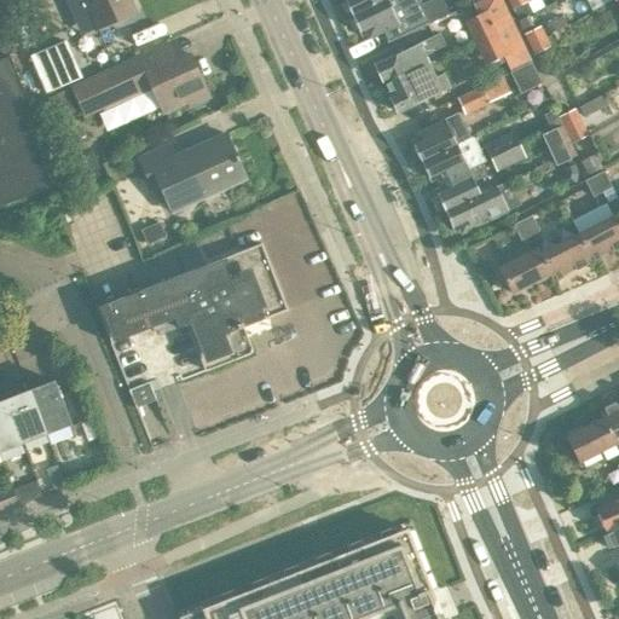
[(84,0),(97,29),(134,12),(128,0),(84,0)]
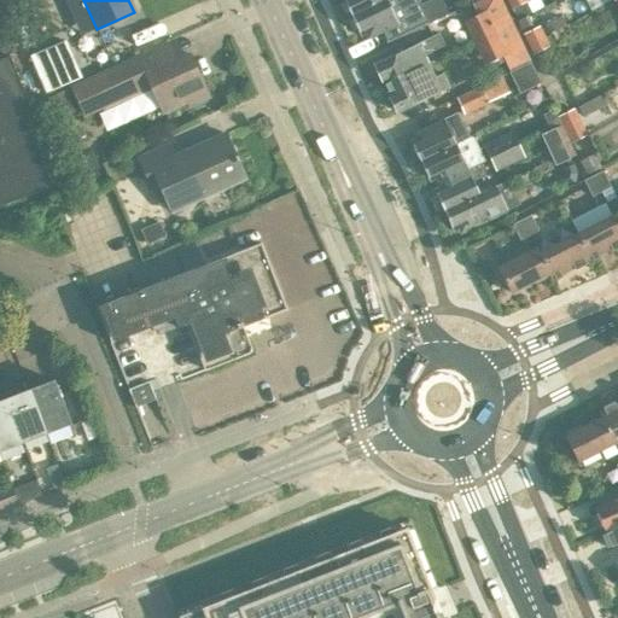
[(340,0),(349,17),(383,0),(340,0)]
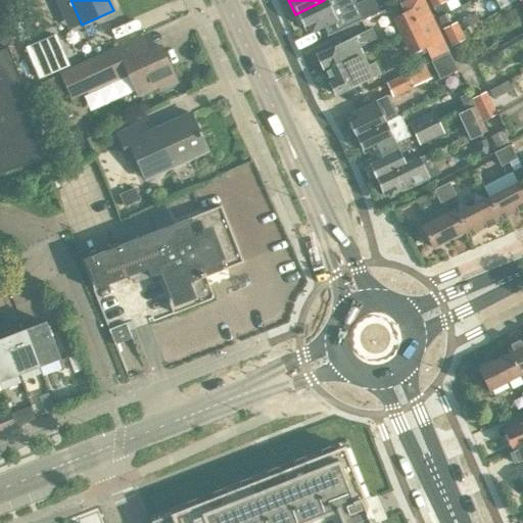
[(364,0),(354,5),(351,0),(324,0),(295,14),(303,32),(307,30),(310,34),(341,18),(344,26),(377,10),(373,1),(371,0),(364,0)]
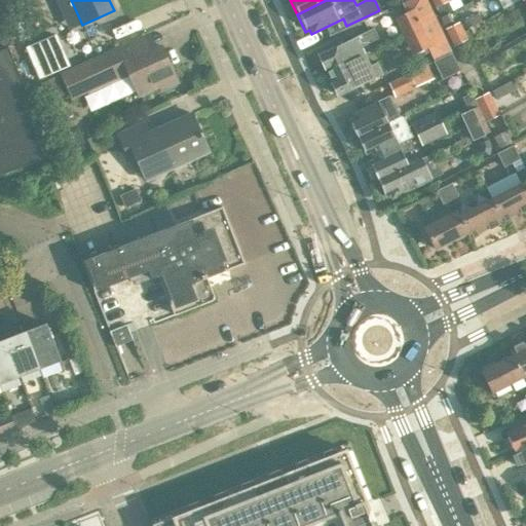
[(430,14),(423,0),(407,0),(401,3),(406,13),(393,20),(399,31),(430,14)]
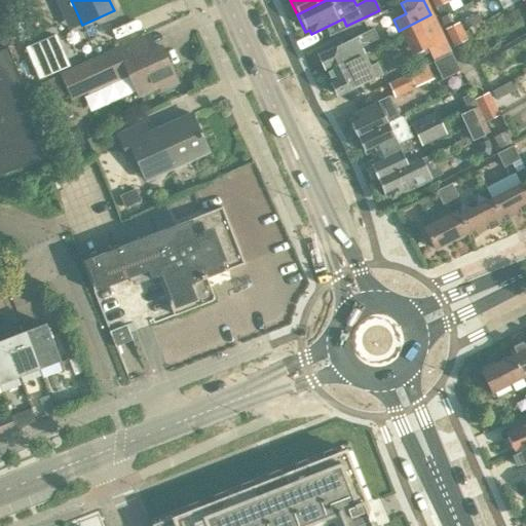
[(399,31),(411,55),(426,47),(434,62),(449,54),(430,14),(399,31)]
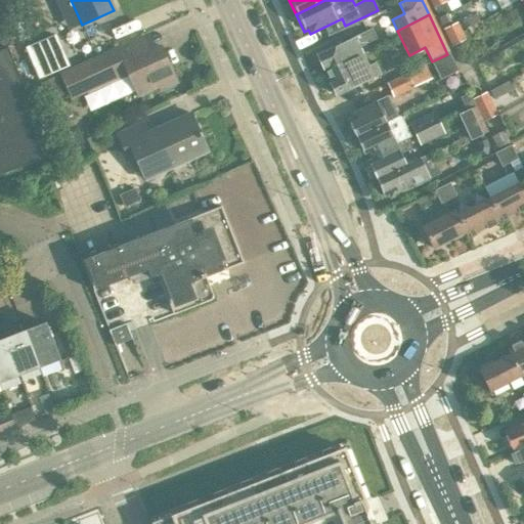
[(449,37),(461,31),(456,22),(445,28),(449,37)]
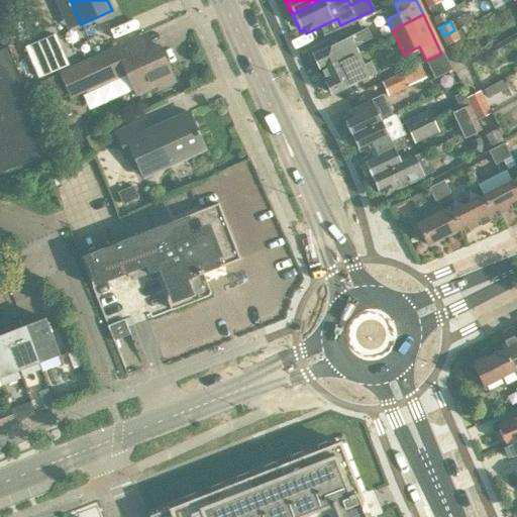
[(312,56),(318,68),(319,67),(335,60),(338,64),(357,55),(366,49),(363,43),(372,39),(367,29),(341,41),(337,39),(332,41),(332,45),(312,56)]
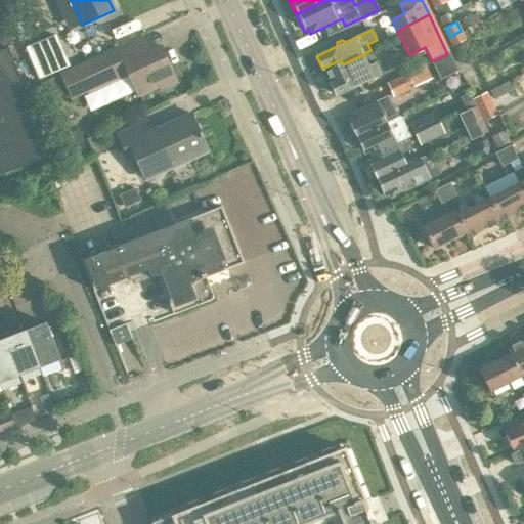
[(453,45),(454,45),(466,39),(461,31),(449,37),(453,45)]
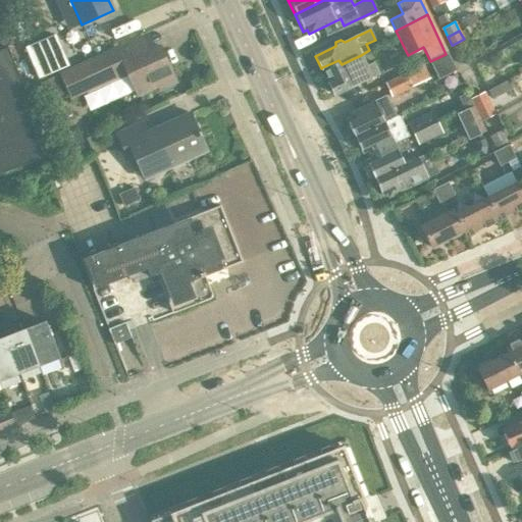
[(54,36),(24,48),(38,80),(67,66),(54,36)]
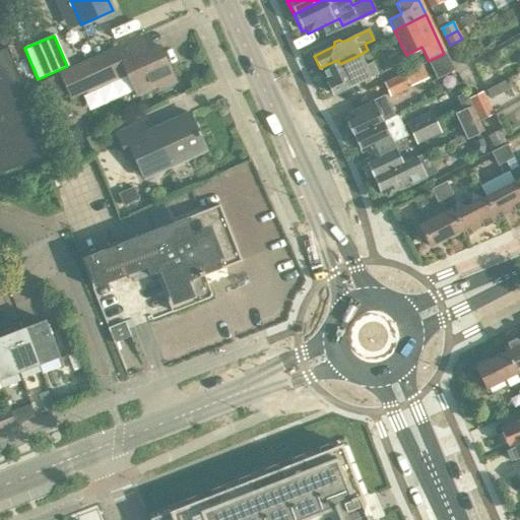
[(78,66),(61,74),(71,98),(85,91),(87,95),(128,77),(136,95),(156,86),(158,89),(174,82),(157,47),(143,53),(137,40),(78,66)]
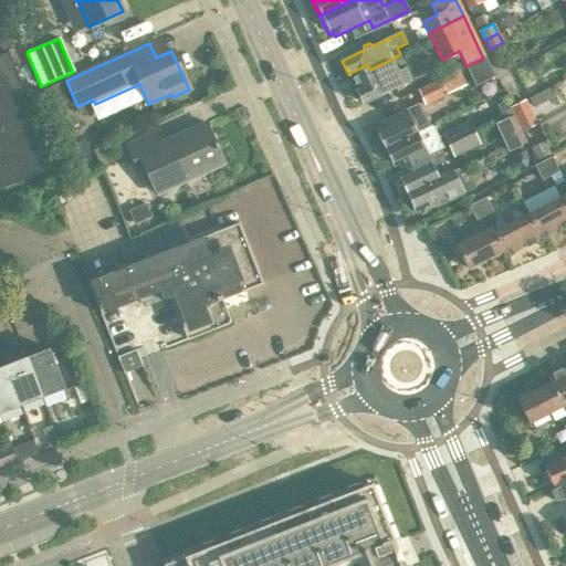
[(362,103),(412,80),(407,66),(397,71),(391,60),(370,70),(367,65),(349,73),(356,87),(355,88),(362,103)]
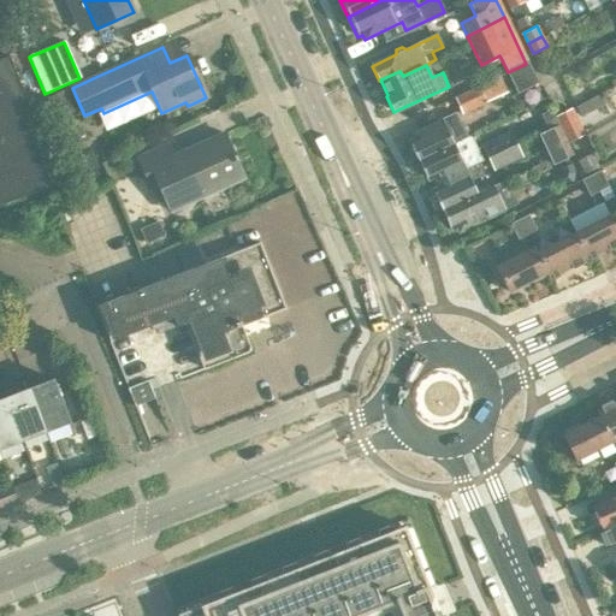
[(504,94),(497,78),(455,99),(462,114),(504,94)]
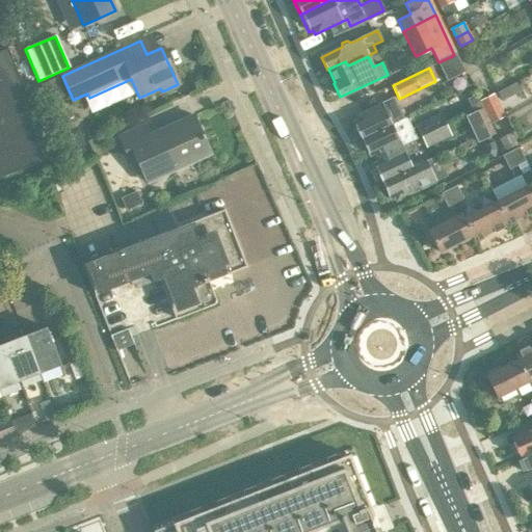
[(498,91),(502,100),(522,88),(517,81),(498,91)]
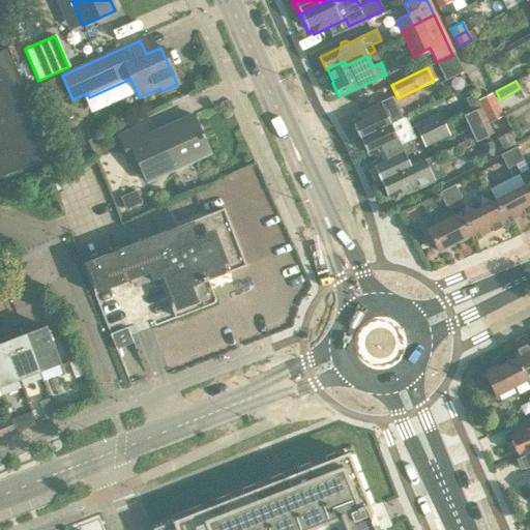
[(492,93),(478,99),(490,122),(502,116),(492,93)]
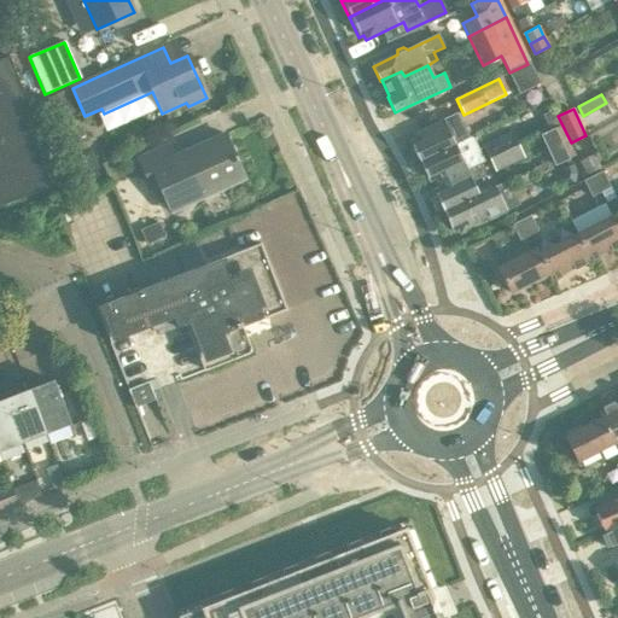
[(409,141),(420,163),(470,139),(470,138),(458,114),(413,135),(414,139),(409,141)]
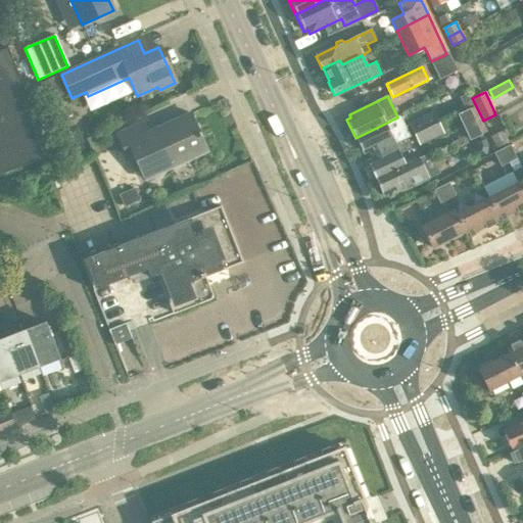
[(469,141),(485,133),(472,106),(456,114),(469,141)]
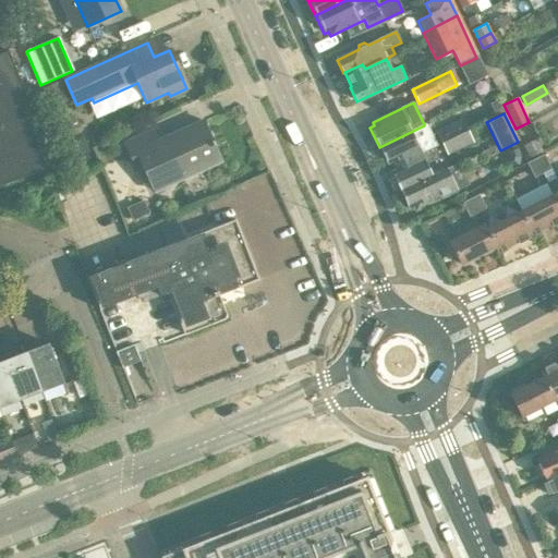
[(154,192),(221,161),(203,121),(157,142),(152,131),(124,143),(135,169),(142,167),(154,192)]
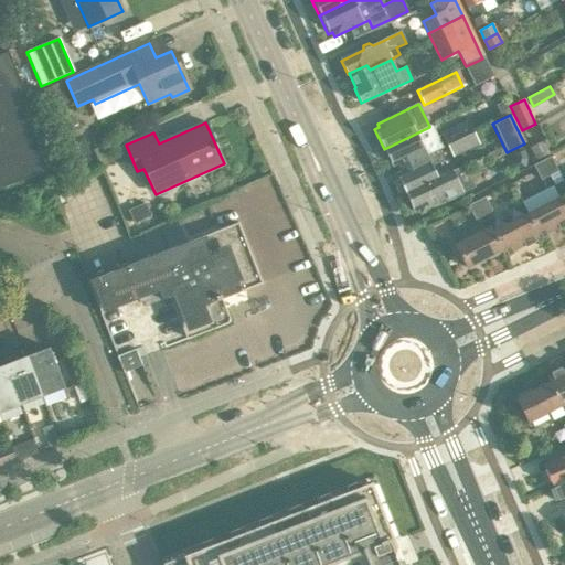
[(441,135),(446,146),(472,134),(467,123),(441,135)]
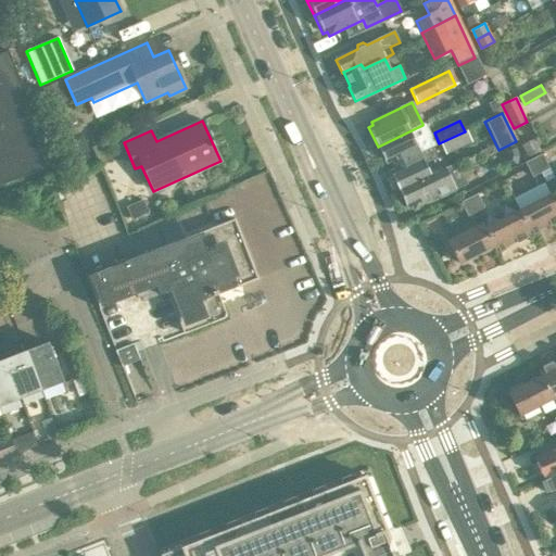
[(420,152),(430,148),(437,144),(427,124),(424,123),(422,124),(422,125),(378,147),(387,165),(391,163),(392,166),(420,152)]
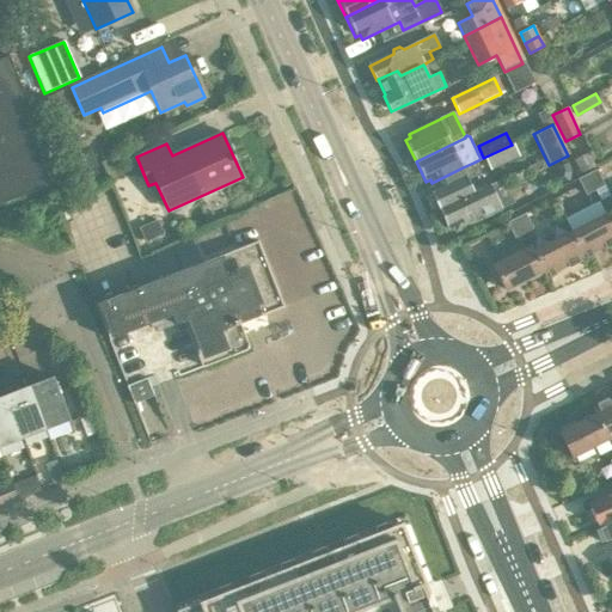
[(518,157),(512,145),(483,158),(489,171),(518,157)]
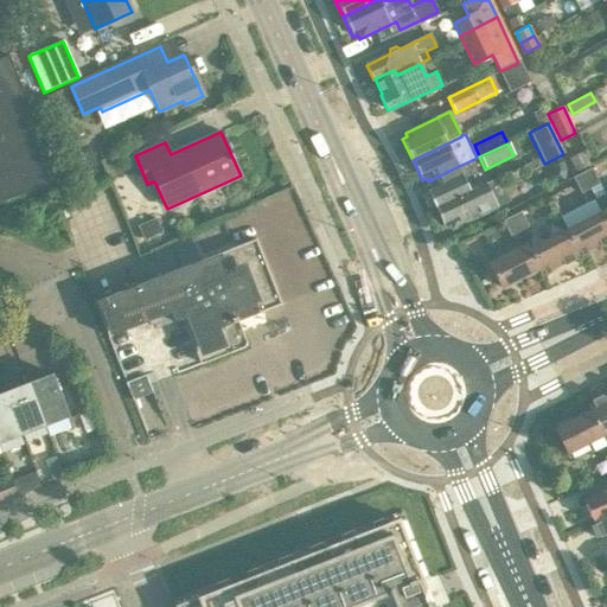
[(576,171),(589,164),(583,151),(569,158),(576,171)]
